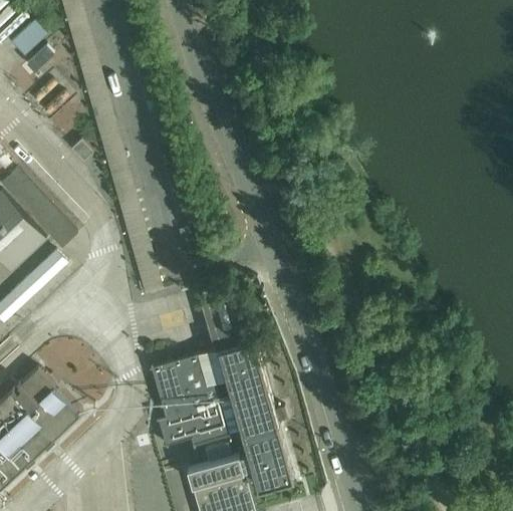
[(81,0),(61,0),(145,293),(164,288),(81,0)]
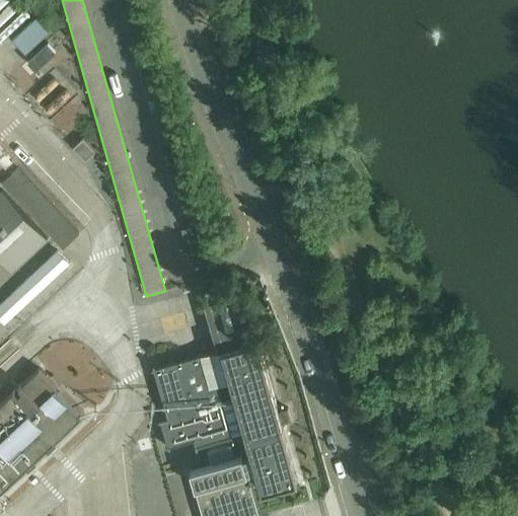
[(35,19),(11,42),(24,56),(49,33),(35,19)]
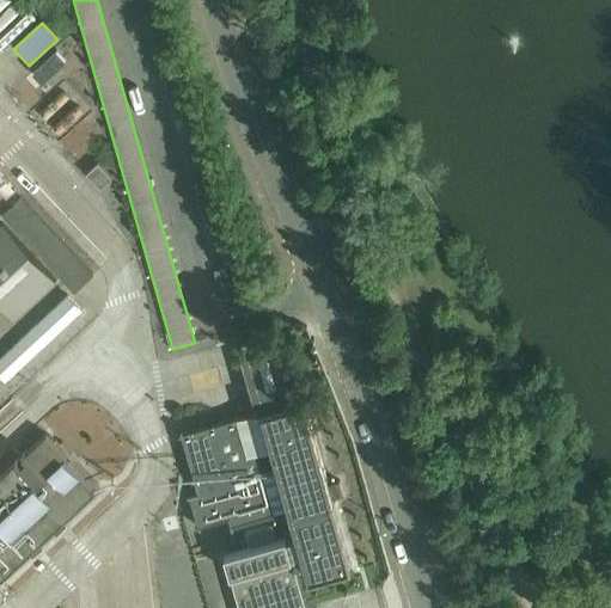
[(13,158),(4,167),(25,189),(35,179),(13,158)]
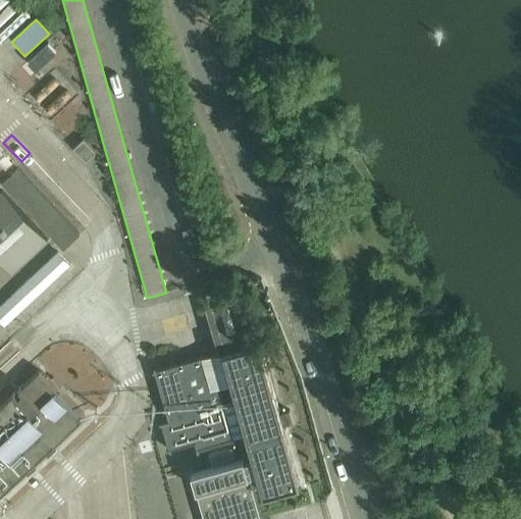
[(83,141),(73,150),(86,163),(96,154),(83,141)]
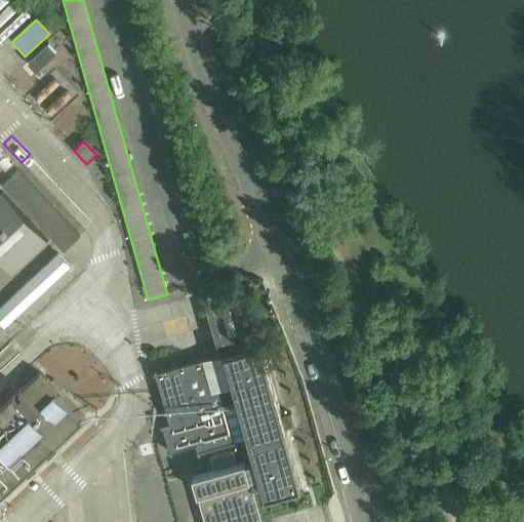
[(18,172),(1,188),(64,254),(81,238),(18,172)]
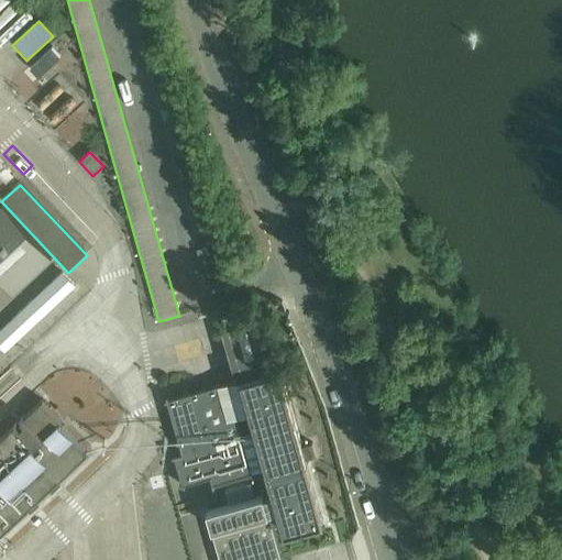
[(1,209),(0,210),(0,284),(12,298),(52,262),(1,209)]
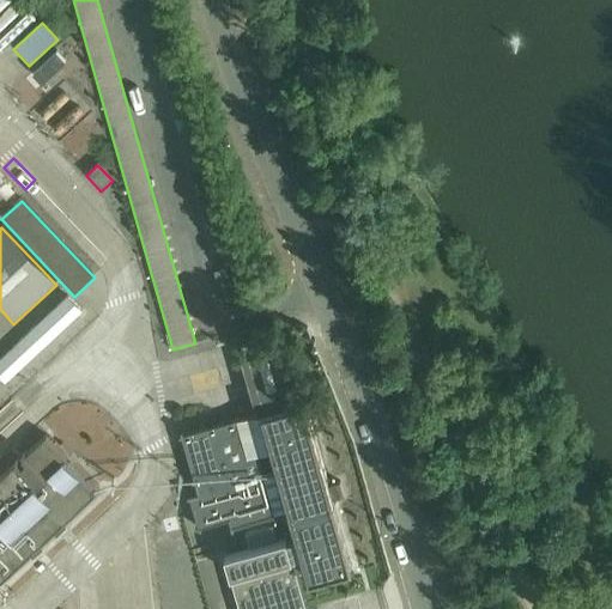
[(67,298),(0,360),(0,379),(5,385),(83,314),(67,298)]
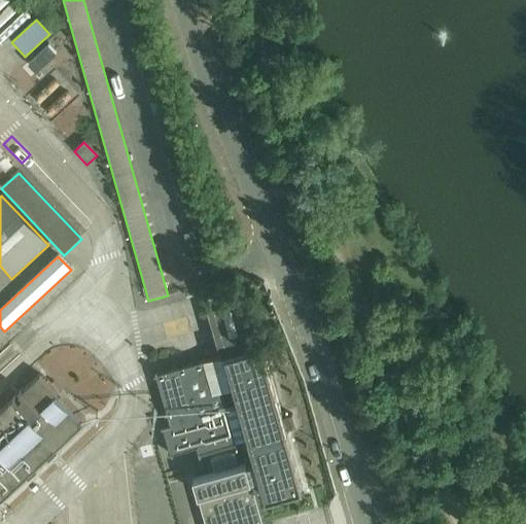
[(244,284),(204,295),(221,356),(260,345),(244,284)]
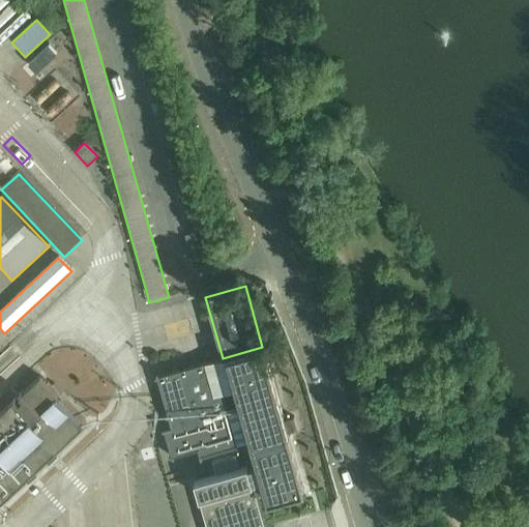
[(189,340),(168,348),(173,361),(195,353),(189,340)]
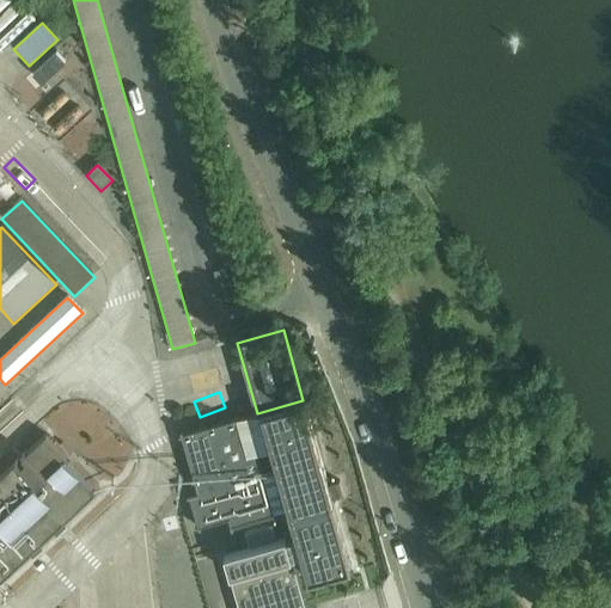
[(181,435),(178,436),(179,437),(182,437),(194,479),(191,480),(191,481),(195,480),(199,492),(187,496),(187,498),(189,497),(197,526),(195,526),(196,528),(199,527),(200,530),(201,529),(200,527),(228,519),(231,530),(233,530),(232,527),(274,516),(274,519),(276,519),(258,454),(272,449),(295,534),(225,556),(238,607),(305,607),(292,558),(301,554),(307,579),(350,567),(331,501),(343,497),(340,483),(328,486),(303,400),(257,413),(184,434),(183,431),(181,433),(181,435)]
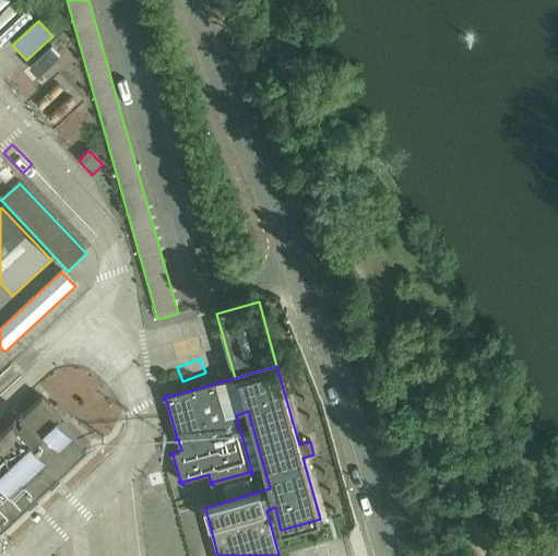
[(0,534),(27,509),(30,511),(39,503),(36,500),(49,488),(51,492),(60,483),(58,481),(86,453),(58,421),(60,418),(42,400),(20,418),(23,423),(20,427),(15,423),(13,425),(14,426),(0,439),(0,534)]
